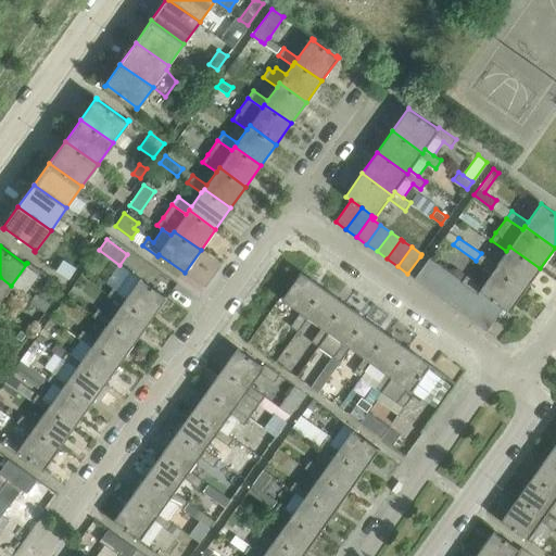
[(481,253),(476,261),(492,272),(494,268),(525,290),(540,268),(509,247),(506,251),(497,264),(481,253)]
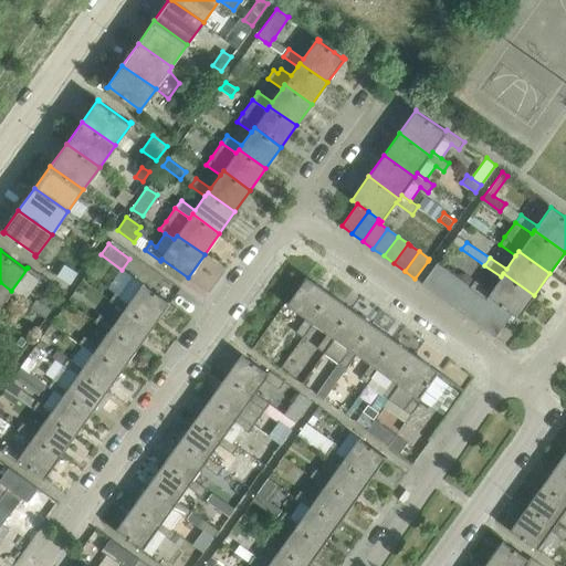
[(56,275),(71,284),(77,272),(64,264),(56,275)]
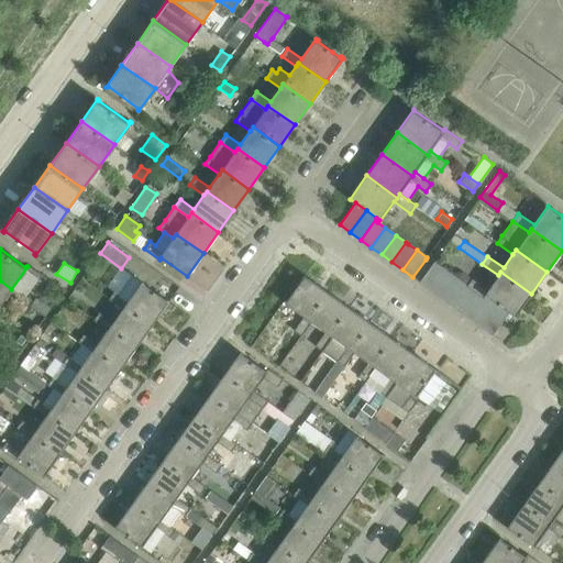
[(430,289),(444,271),(433,263),(420,282),(430,289)]
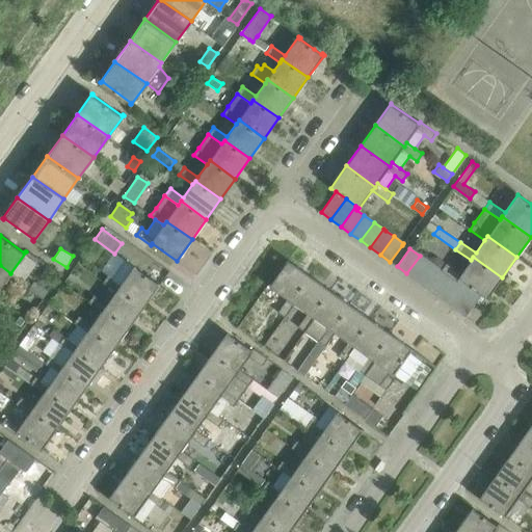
[(417,281),(429,262),(420,256),(406,273),(417,281)]
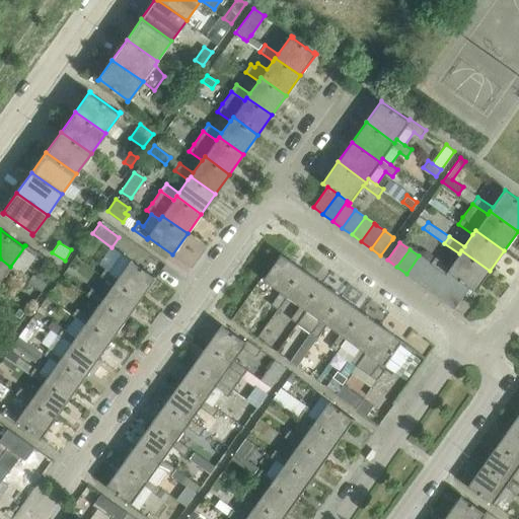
[(474,292),(490,271),(461,250),(459,253),(449,267),(435,256),(430,264),(438,270),(445,275),(447,273),(449,275),(459,281),(468,288),(474,292)]
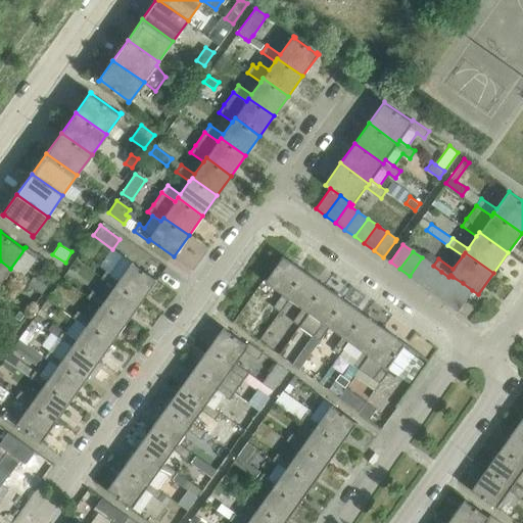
[(286,295),(304,271),(282,254),(265,280),(282,293),(273,306),(280,312),(289,298),(286,295)]
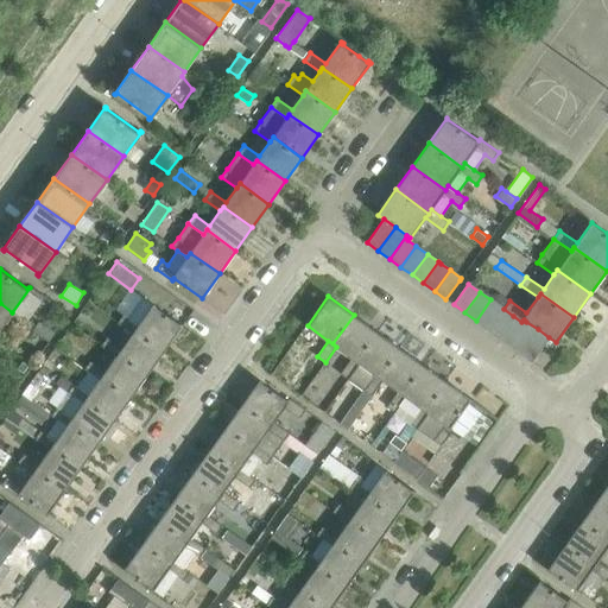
[(183,324),(144,297),(130,317),(124,314),(118,322),(133,333),(135,329),(165,349),(183,324)]
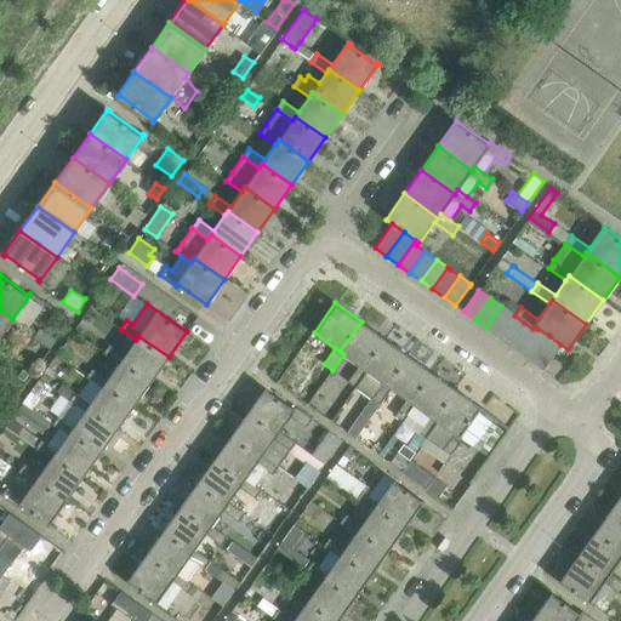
[(497,336),(513,314),(501,306),(486,328),(497,336)]
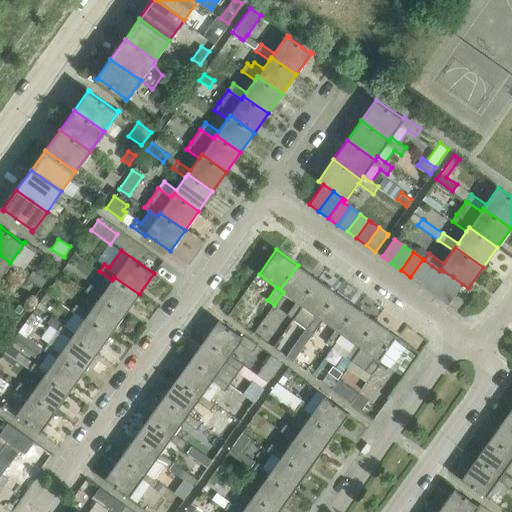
[(0,277),(10,263),(0,255),(0,277)]
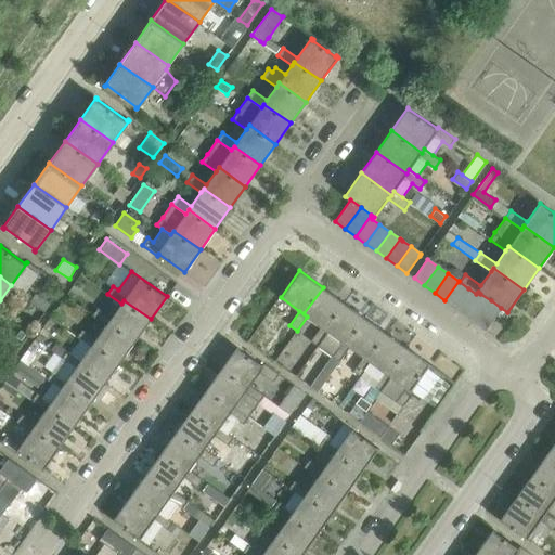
[(455,307),(468,288),(460,282),(459,281),(444,300),(455,307)]
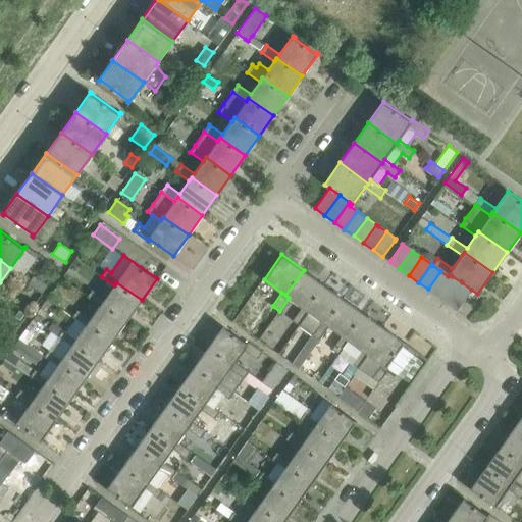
[(305,309),(323,284),(304,270),(285,295),(289,298),(302,307),(293,320),(300,325),(309,312),(305,309)]
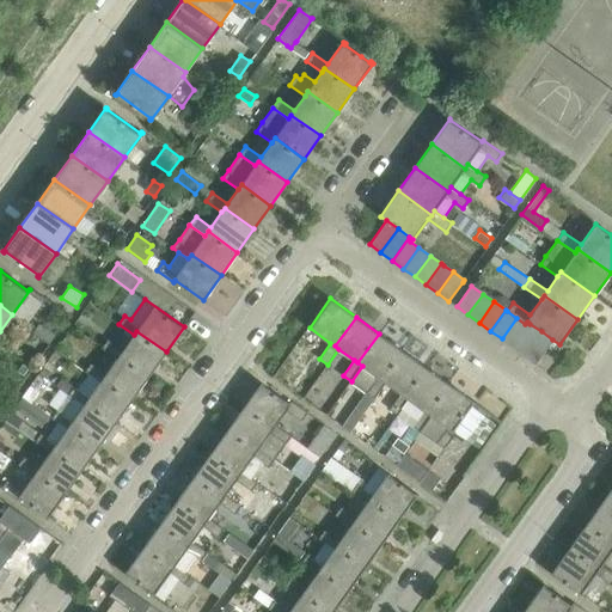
[(513,347),(530,324),(527,322),(525,324),(516,318),(502,338),(513,347)]
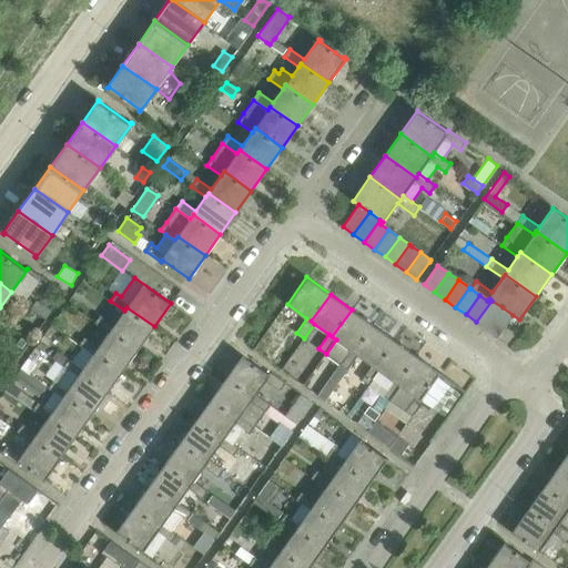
[(30,308),(44,318),(50,310),(36,301),(30,308)]
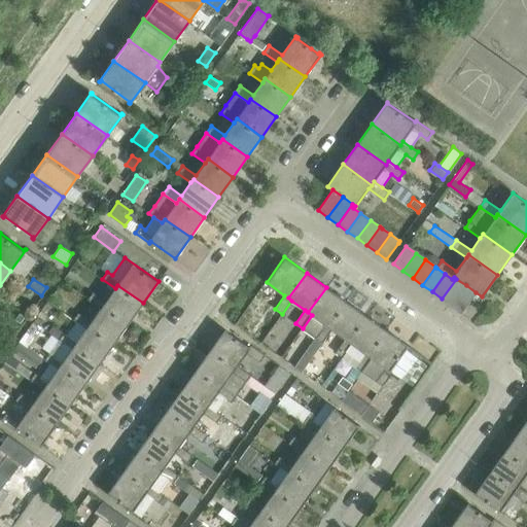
[(452,306),(466,285),(456,279),(442,299),(452,306)]
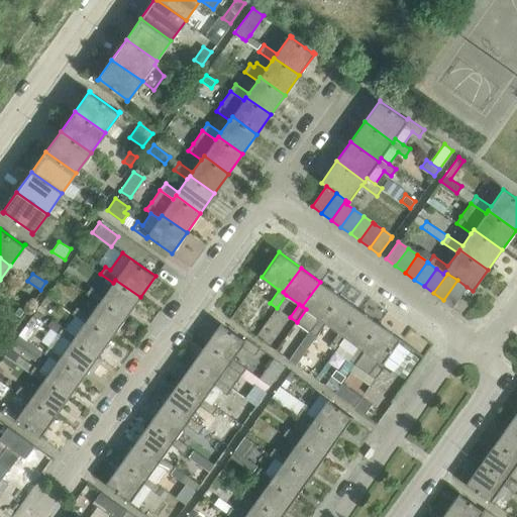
[(140,297),(115,280),(113,283),(104,296),(91,286),(86,294),(99,303),(101,299),(126,317),(140,297)]
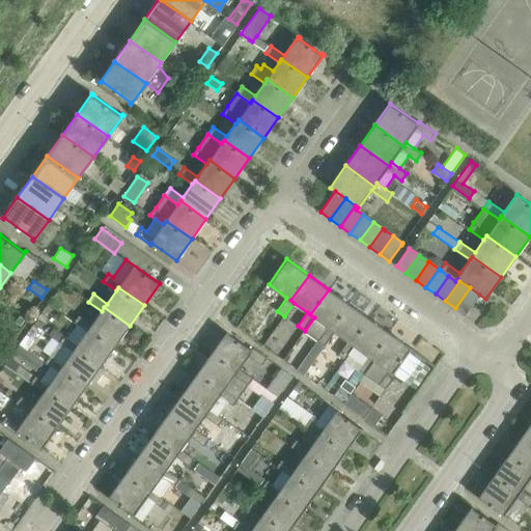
[(465,315),(479,295),(470,287),(455,308),(465,315)]
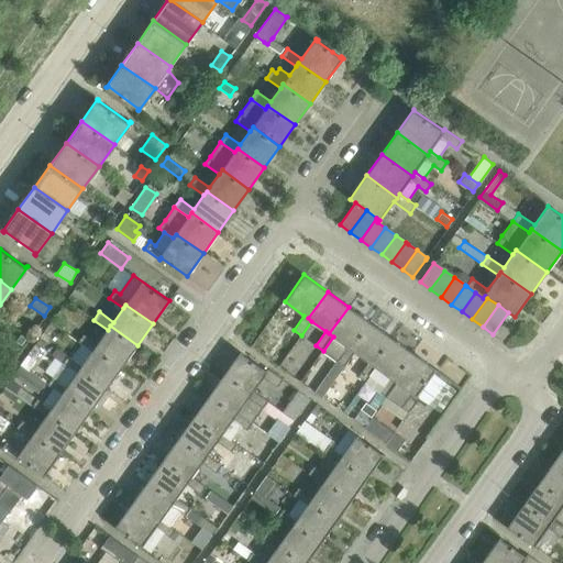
[(351,349),(371,322),(349,307),(329,333),(333,337),(323,351),(337,361),(344,366),(355,352),(351,349)]
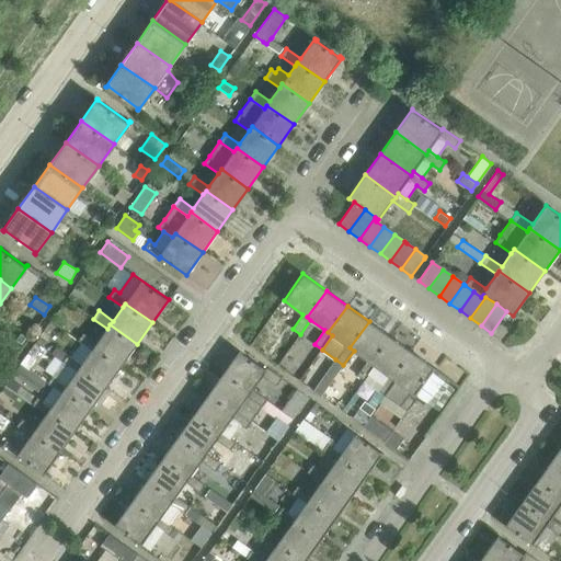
[(256,346),(263,351),(283,321),(274,315),(268,321),(270,322),(262,334),(264,335),(256,346)]
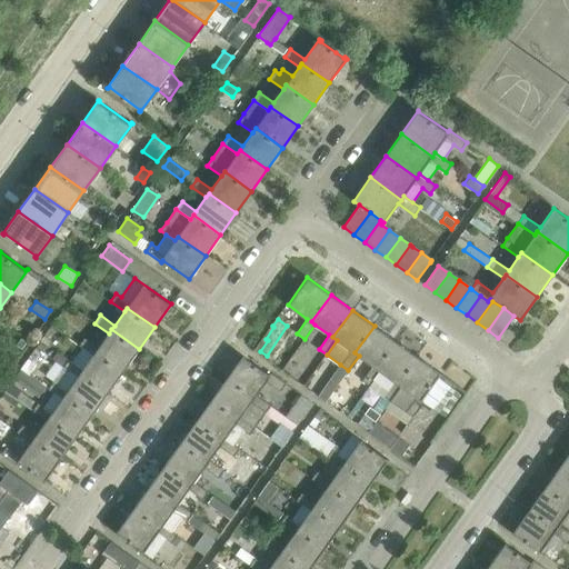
[(376,368),(396,341),(375,326),(355,352),(359,356),(372,366),(362,380),(370,386),(373,380),(380,371),(376,368)]
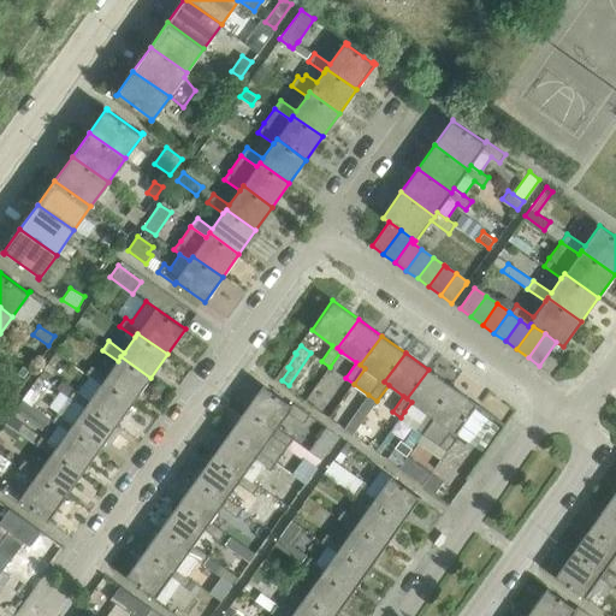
[(150,378),(120,356),(118,361),(107,375),(92,365),(86,373),(89,375),(101,384),(104,380),(134,401),(150,378)]
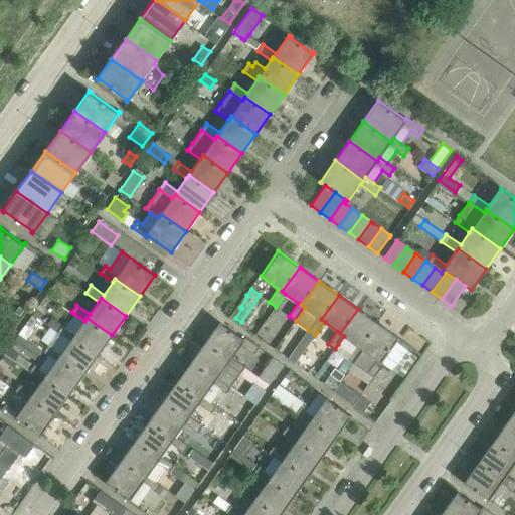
[(360,347),(378,323),(358,309),(340,333),(344,336),(338,344),(351,353),(347,357),(354,363),(364,350),(360,347)]
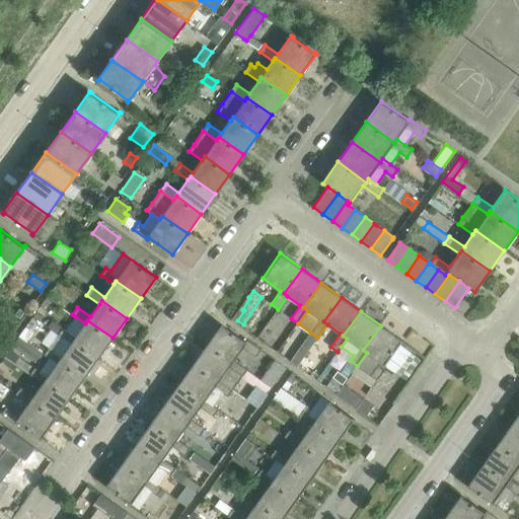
[(75,316),(66,329),(76,337),(85,323),(75,316)]
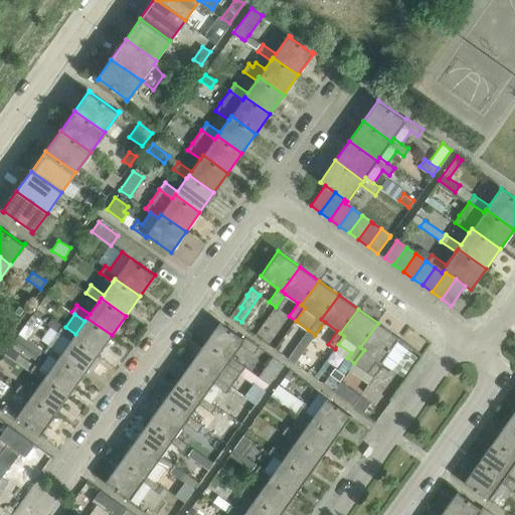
[(112,335),(87,318),(84,321),(75,334),(65,327),(62,325),(57,332),(62,335),(70,341),(72,337),(98,355),(112,335)]
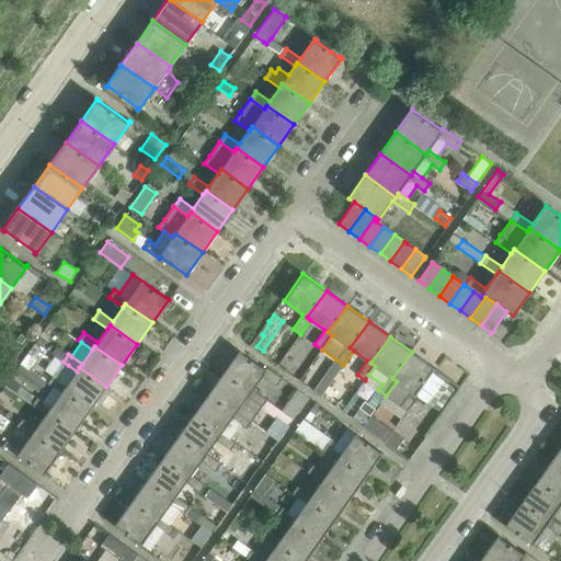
[(240,350),(222,374),(250,392),(253,389),(263,375),(276,385),(282,377),(267,367),(265,368),(240,350)]
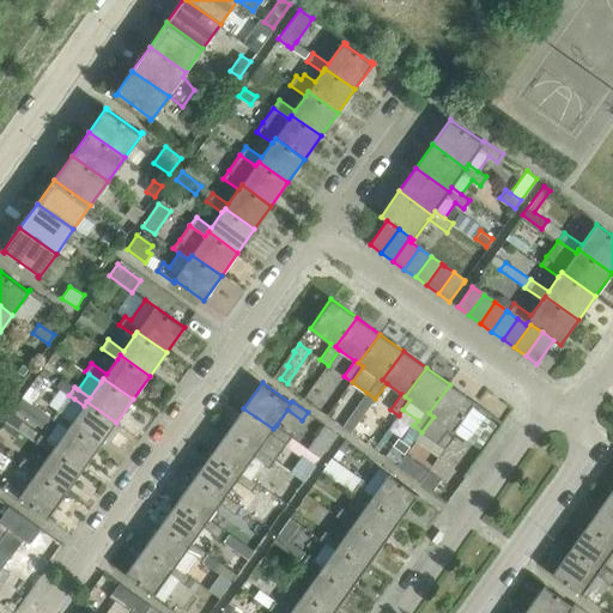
[(455,431),(475,402),(450,384),(429,413),(434,417),(422,432),(437,442),(445,448),(456,432),(457,432),(455,431)]
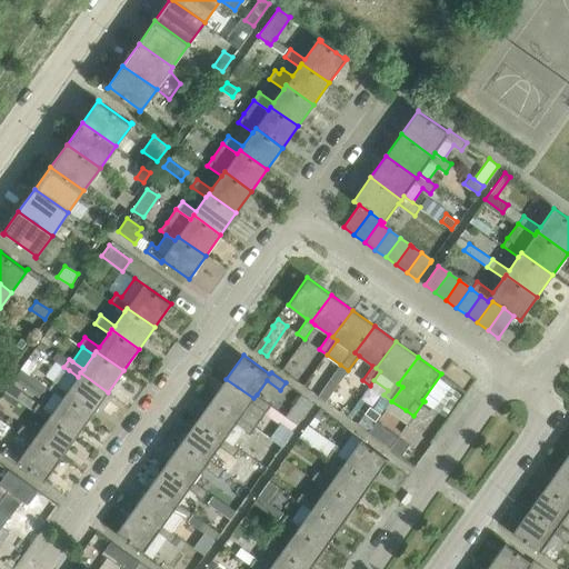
[(13,379),(38,397),(46,387),(21,369),(13,379)]
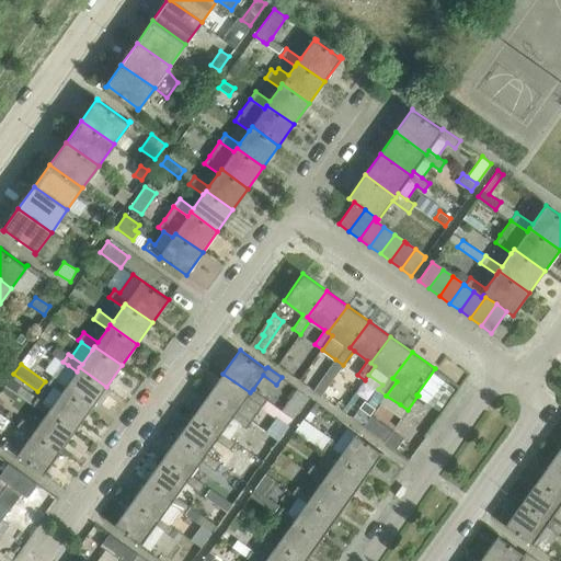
[(106,387),(79,367),(77,371),(68,365),(58,379),(53,375),(47,382),(53,387),(61,392),(64,389),(91,408),(106,387)]
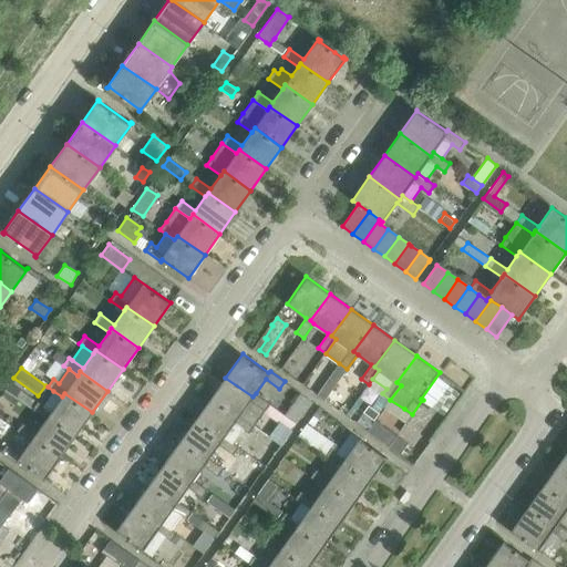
[(270,403),(256,393),(253,397),(225,378),(210,399),(237,419),(240,414),(255,424),(264,411),(270,403)]
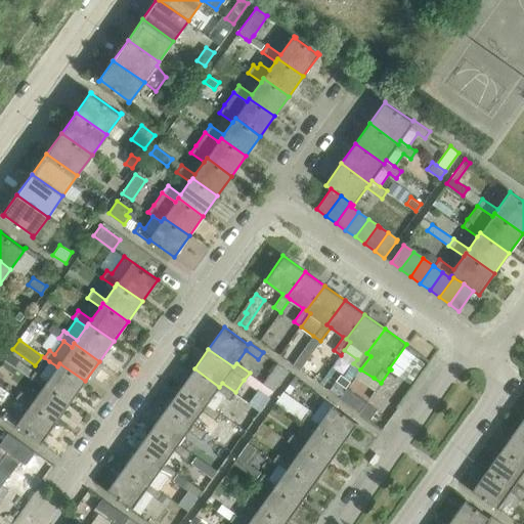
[(85,381),(59,363),(57,366),(49,361),(40,374),(35,370),(30,378),(32,379),(43,387),(45,383),(71,401),(85,381)]
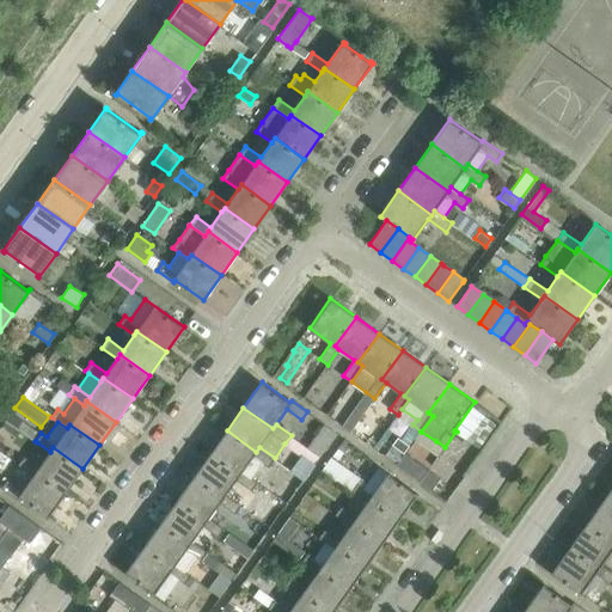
[(324,423),(310,444),(307,447),(319,456),(323,452),(336,433),(324,423)]
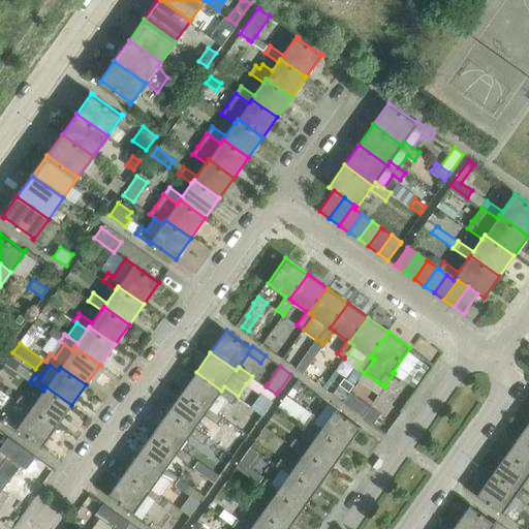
[(210,407),(218,412),(227,400),(231,403),(238,396),(224,386),(221,391),(196,372),(182,393),(207,410),(210,407)]
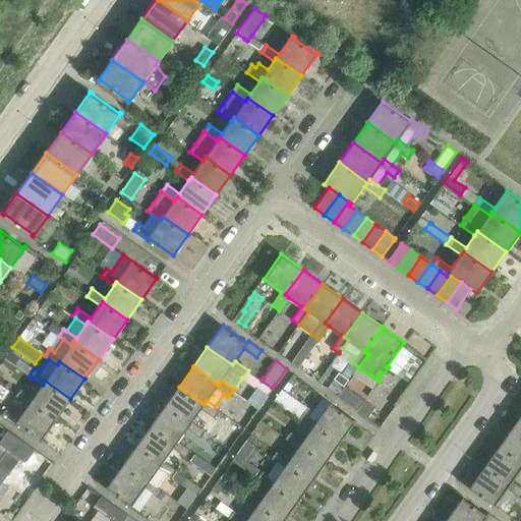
[(349,378),(338,369),(333,377),(344,385),(349,378)]
